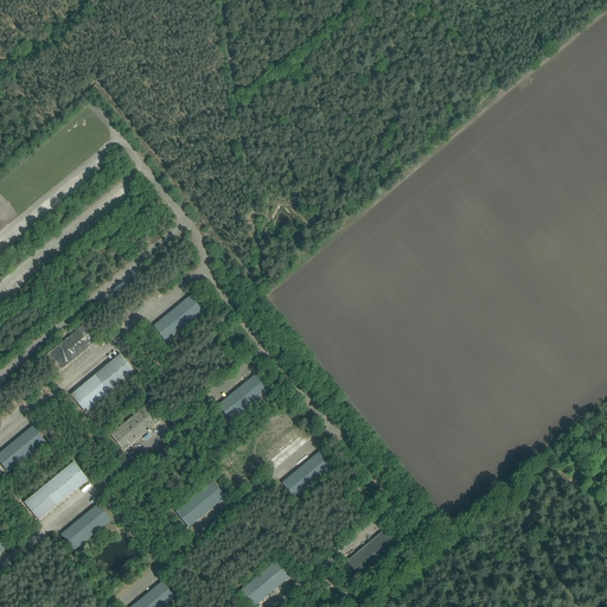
[(153,327),(166,343),(204,312),(191,296),(153,327)]
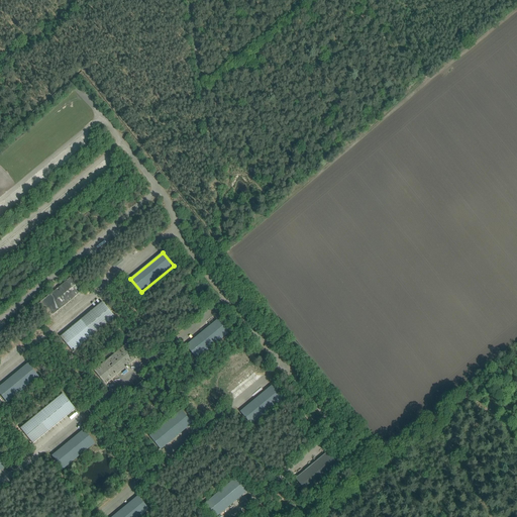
[(39,304),(50,317),(82,291),(71,278),(39,304)]
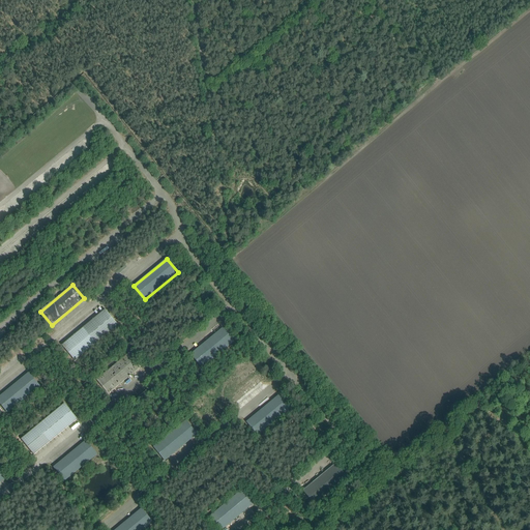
[(62,346),(75,361),(118,325),(105,310),(62,346)]
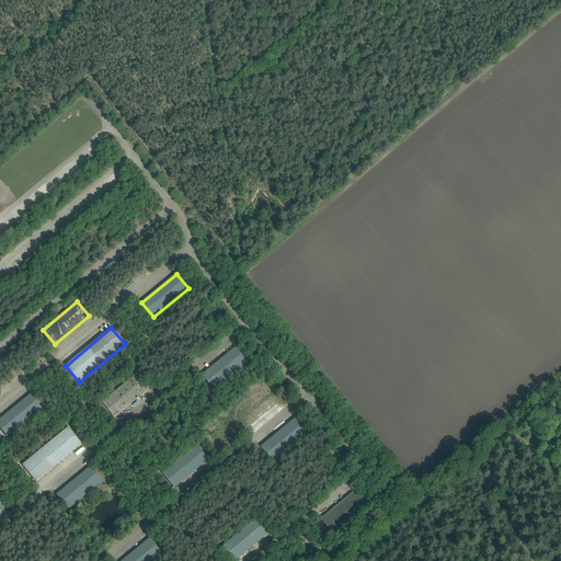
[(202,375),(214,390),(249,362),(236,346),(202,375)]
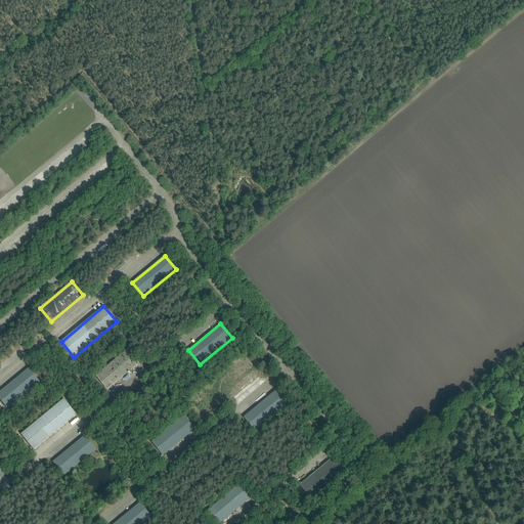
[(95,376),(106,390),(139,363),(128,349),(95,376)]
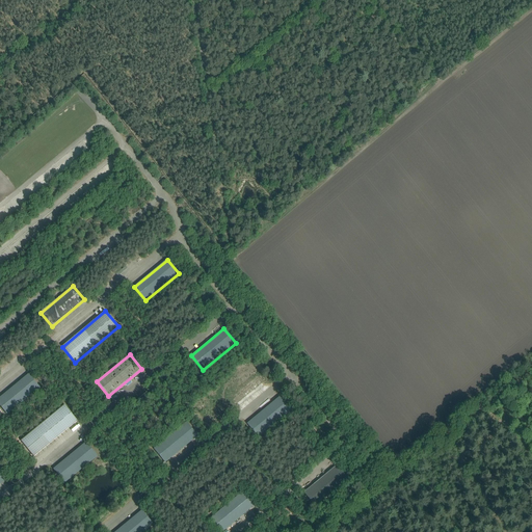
[(0,397),(0,405),(7,415),(41,388),(29,374),(0,397)]
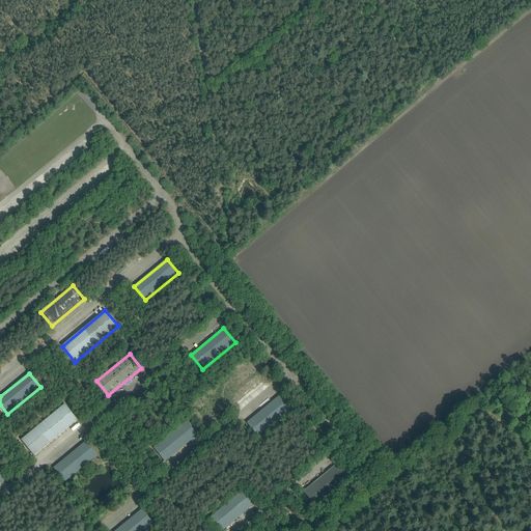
[(138,398),(140,402),(149,395),(147,391),(138,398)]
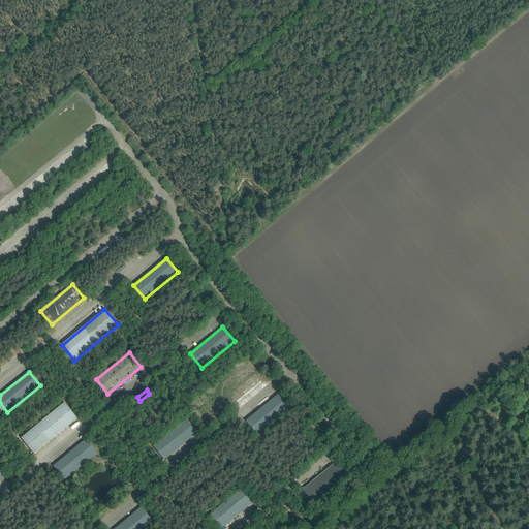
[(246,422),(257,436),(290,408),(278,395),(246,422)]
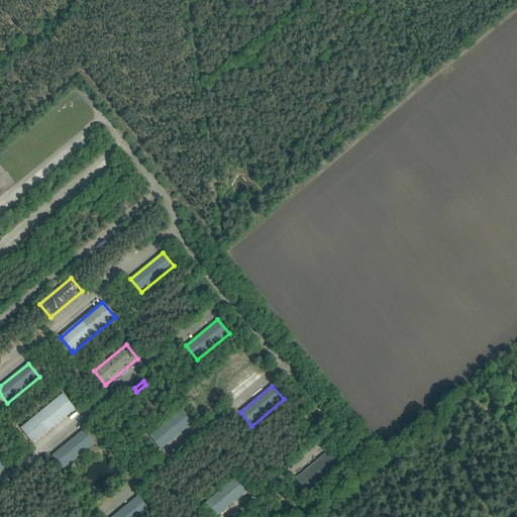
[(20,428),(32,444),(75,409),(63,394),(20,428)]
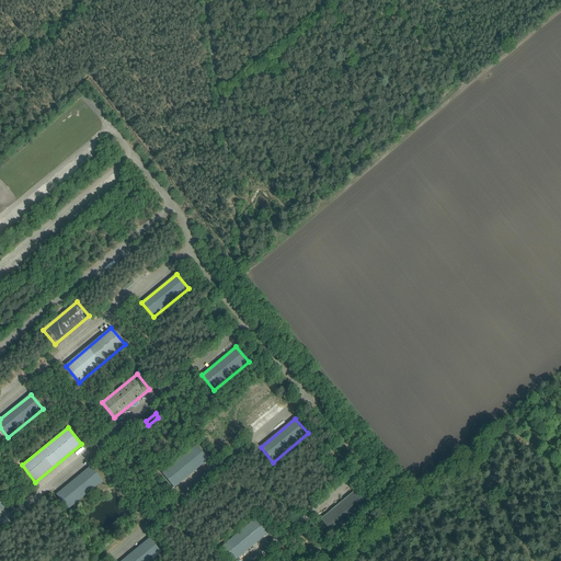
[(162,473),(174,489),(209,460),(196,445),(162,473)]
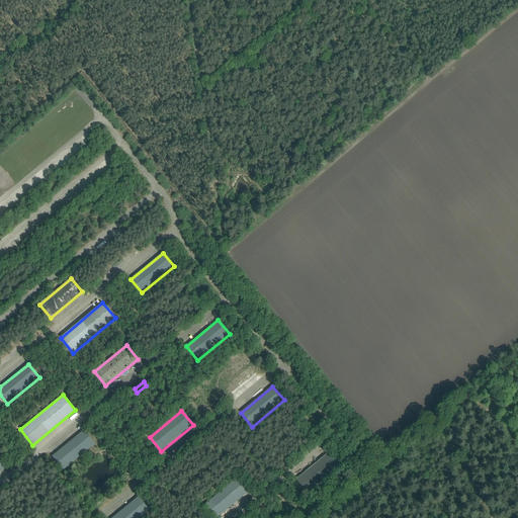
[(52,456),(63,470),(95,444),(84,430),(52,456)]
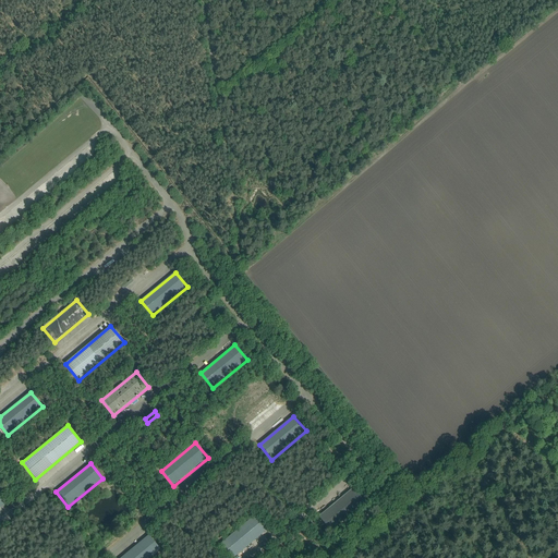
[(319,517),(331,531),(365,502),(353,488),(319,517)]
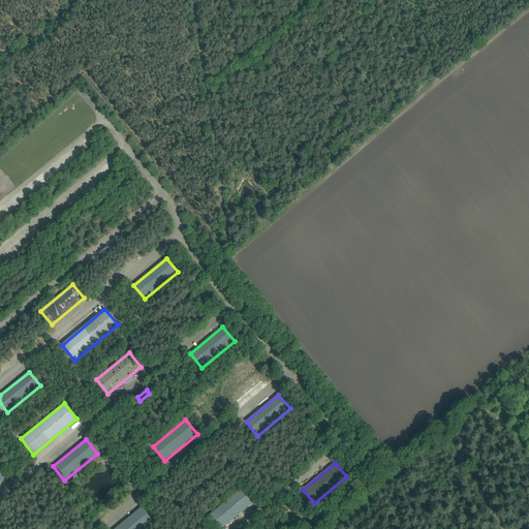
[(210,515),(220,528),(221,528),(253,502),(242,488),(210,515)]
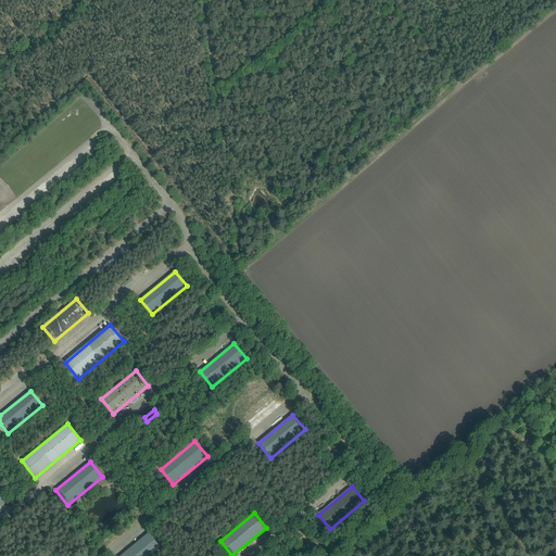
[(119,555),(150,555),(161,547),(148,532),(119,555)]
